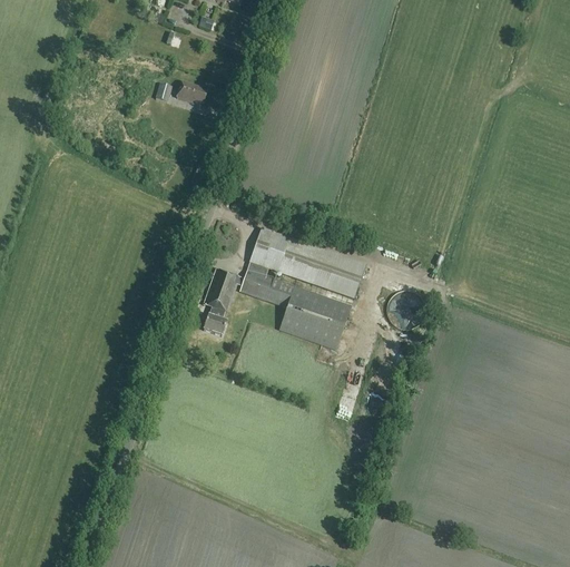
[(214,19),(202,16),(198,25),(210,29),(214,19)]
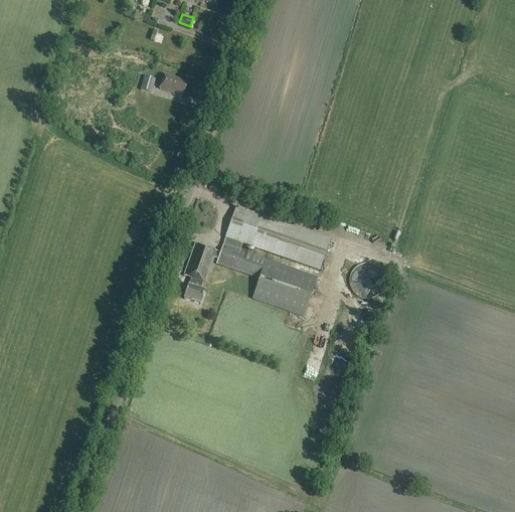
[(153,38),(161,39),(163,29),(155,28),(153,38)]
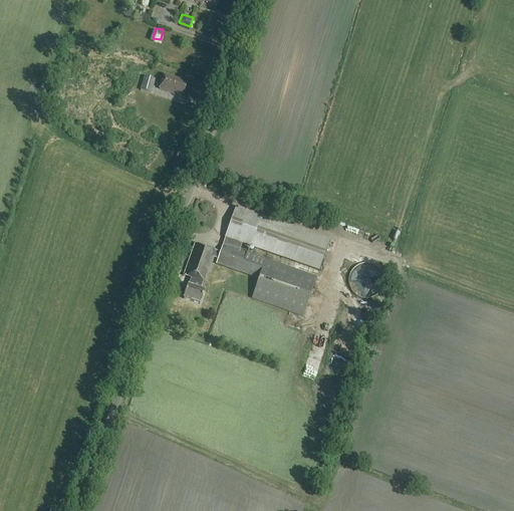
[(183,91),(186,82),(181,81),(182,78),(163,72),(159,86),(173,90),(174,88),(183,91)]
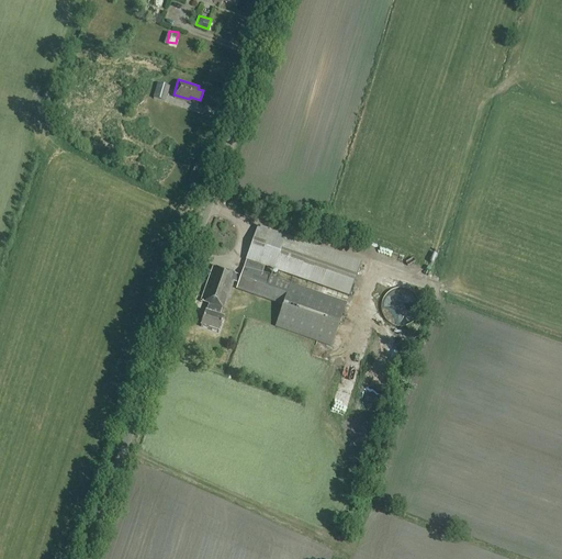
[(165,99),(169,85),(157,81),(153,96),(165,99)]
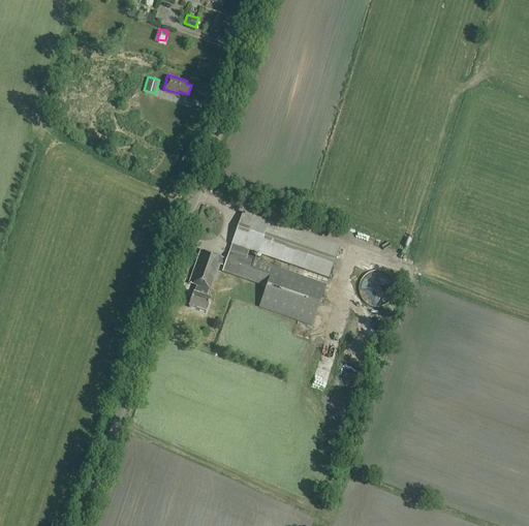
[(328,276),(339,245),(243,211),(226,257),(200,248),(188,281),(196,284),(193,291),(188,305),(206,310),(210,298),(206,296),(208,288),(210,289),(220,260),(224,261),(222,269),(266,284),(258,305),(311,323),(325,283),(246,255),(249,248),(328,276)]
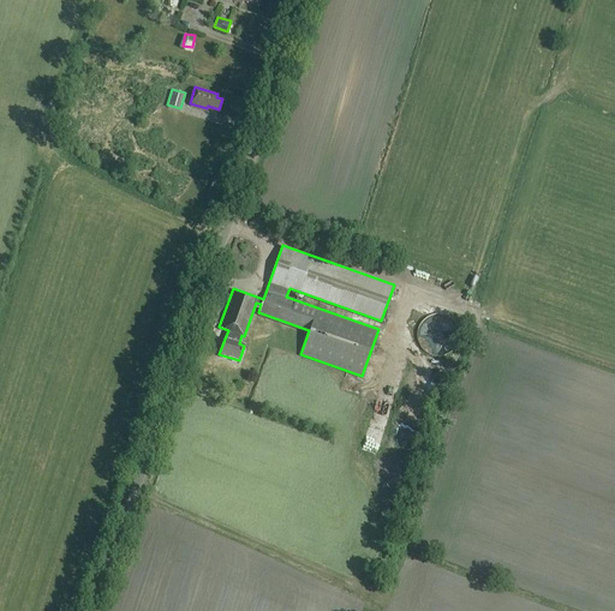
[(439,354),(442,353),(447,352),(451,349),(454,347),(457,343),(458,339),(459,335),(459,331),(458,328),(457,323),(454,319),(451,316),(447,313),(441,312),(436,312),(431,312),(429,313),(424,316),(422,319),(418,324),(417,329),(417,336),(418,342),(421,346),(425,349),(429,352),(433,353),(439,354)]
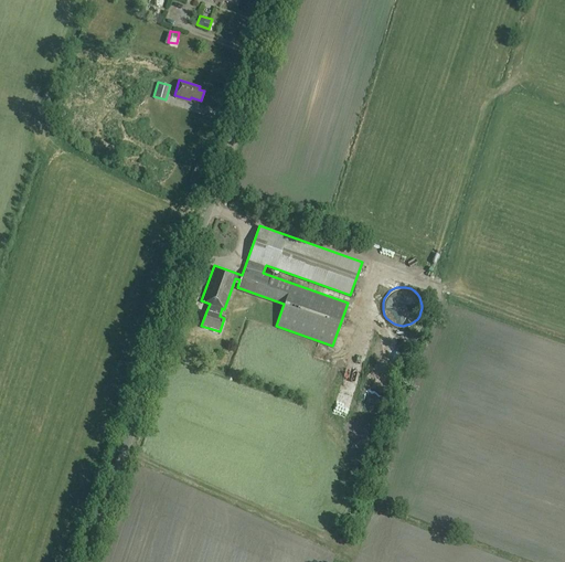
[(358,379),(352,378),(353,373),(349,372),(337,410),(348,413),(358,379)]
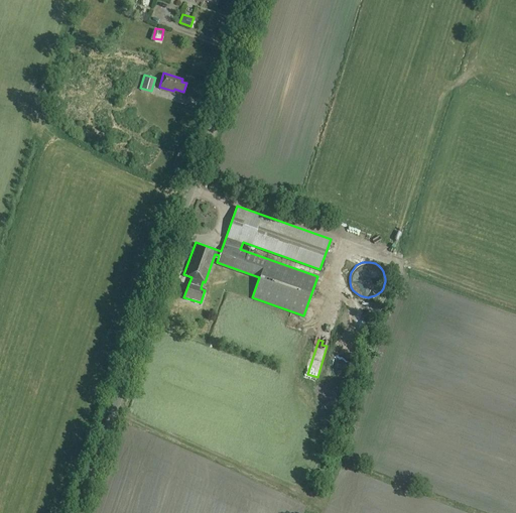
All buildings are outlined.
